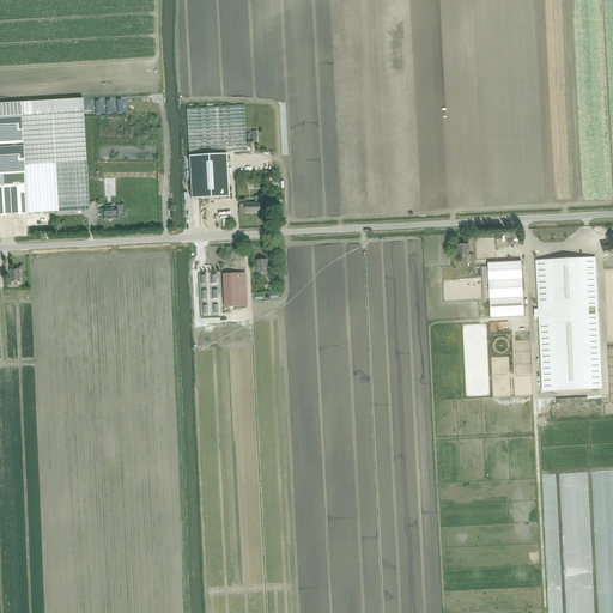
[(84,97),(0,102),(0,147),(0,149),(0,147),(0,144),(23,144),(24,147),(24,167),(55,165),(55,163),(87,162),(84,97)]
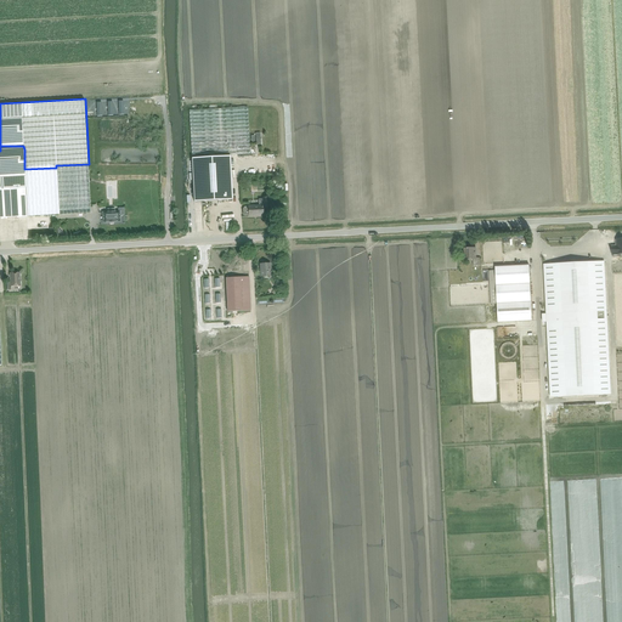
[(190,111),(192,157),(250,154),(248,107),(190,111)]
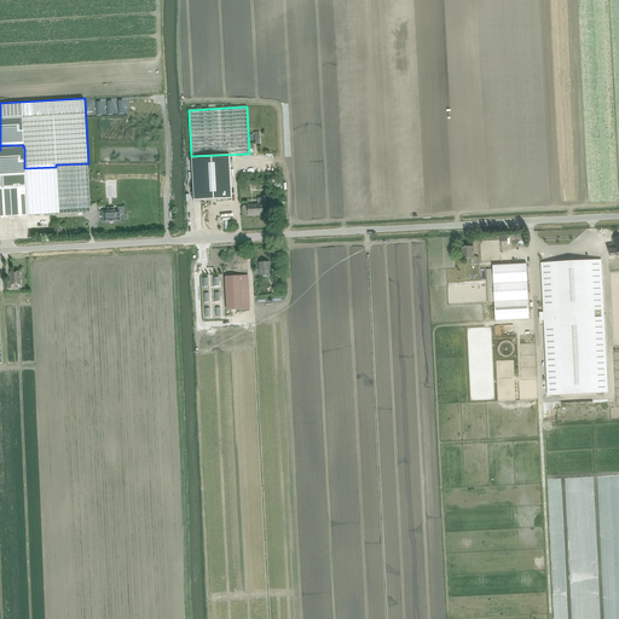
[(0,149),(0,217),(27,215),(24,168),(24,149),(0,150),(0,149)]
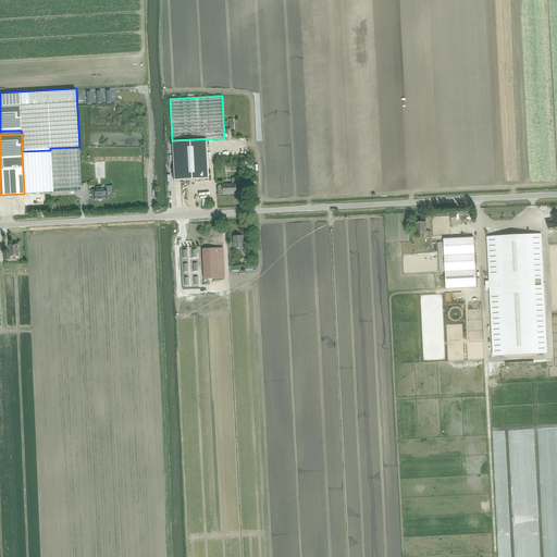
[(206,139),(172,141),(174,181),(208,178),(206,139)]
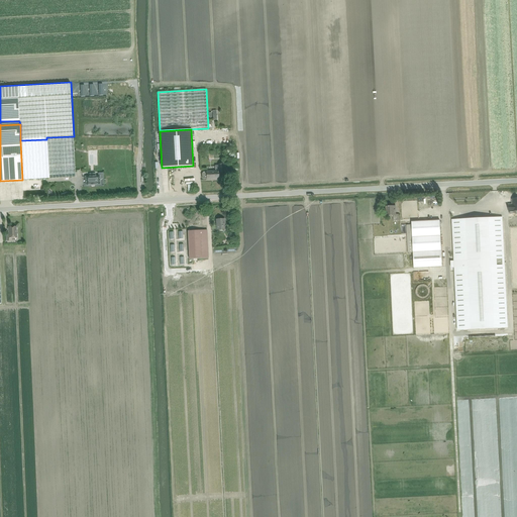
[(46,139),(20,140),(22,180),(76,177),(74,136),(46,137),(46,139)]
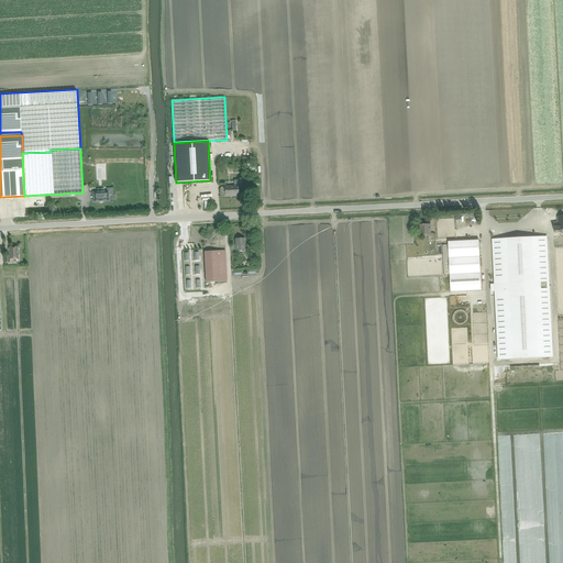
[(221,188),(220,189),(220,194),(222,195),(225,195),(225,196),(238,195),(238,187),(239,187),(239,188),(244,187),(243,179),(239,179),(239,180),(234,180),(234,186),(224,187),(221,188)]
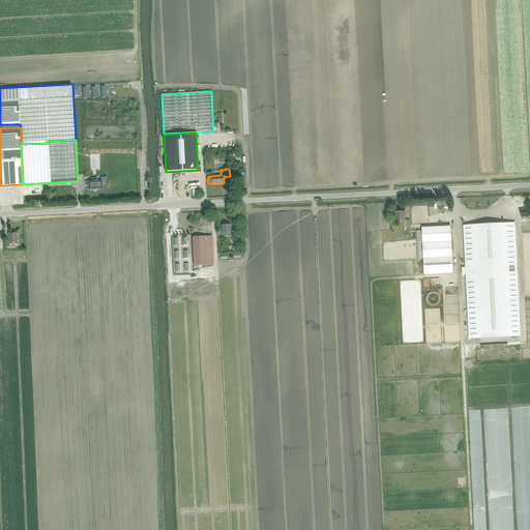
[(100,180),(87,181),(88,189),(102,189),(102,183),(106,183),(106,177),(100,178),(100,180)]
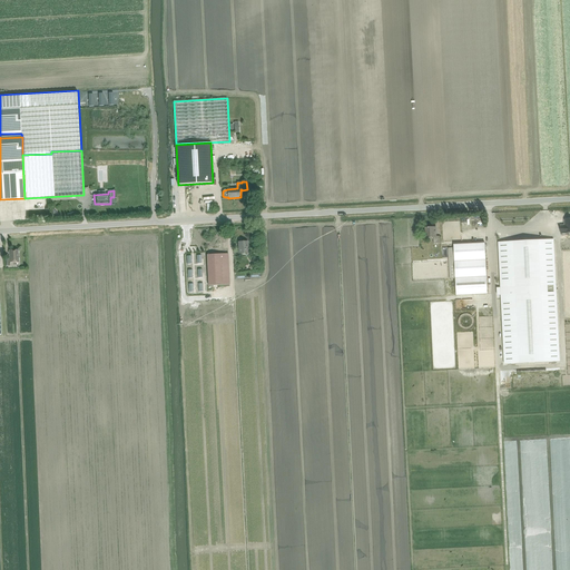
[(563,223),(558,223),(558,234),(568,233),(568,229),(569,228),(569,214),(562,214),(563,223)]
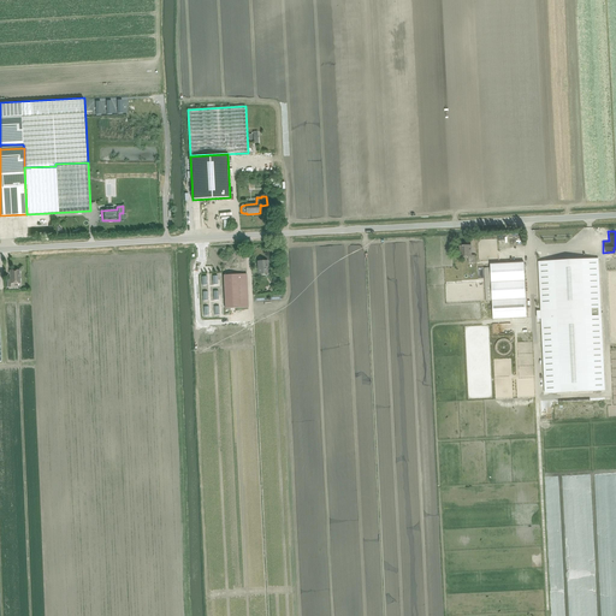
[(468,264),(475,262),(475,255),(472,255),(471,246),(465,246),(460,246),(460,258),(468,256),(468,264)]
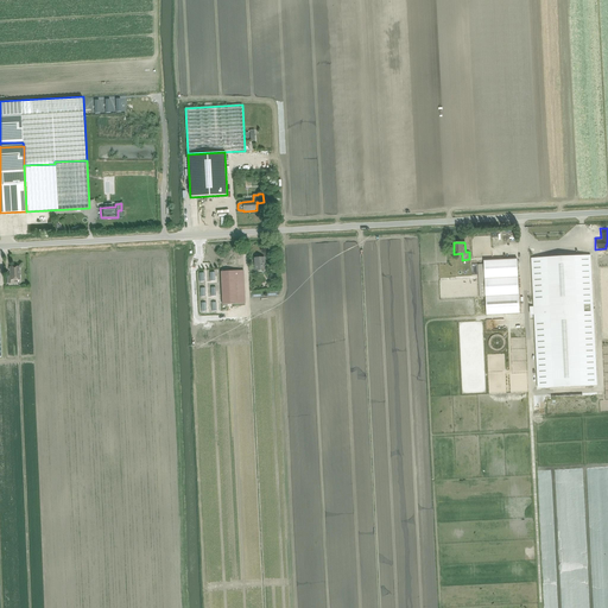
[(590,255),(531,258),(533,306),(530,308),(530,315),(534,315),(538,388),(597,385),(590,255)]
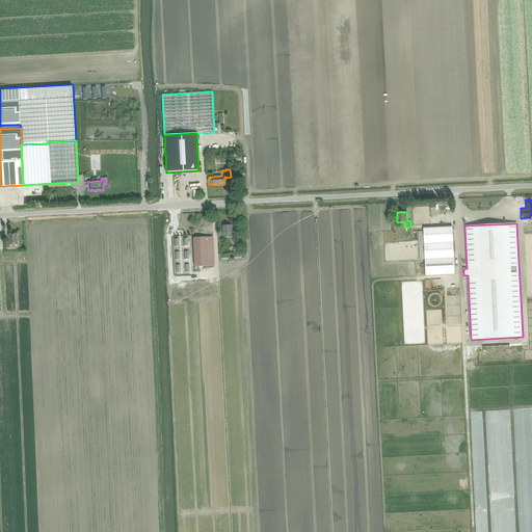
[(223,237),(232,236),(231,225),(222,225),(223,237)]
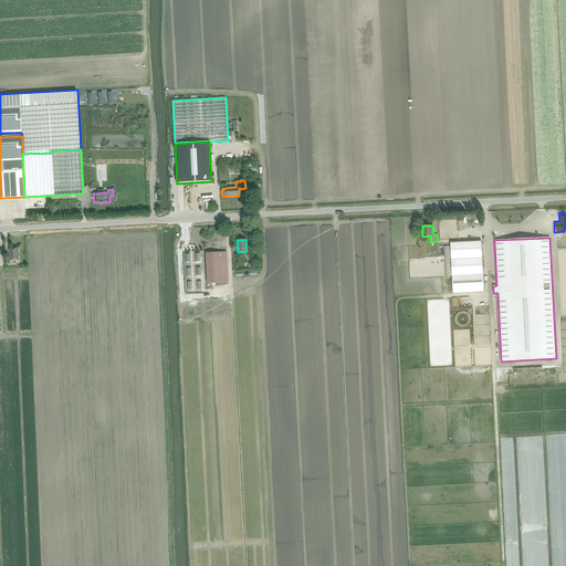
[(444,247),(447,276),(452,276),(453,293),(484,291),(481,241),(450,243),(451,247),(444,247)]
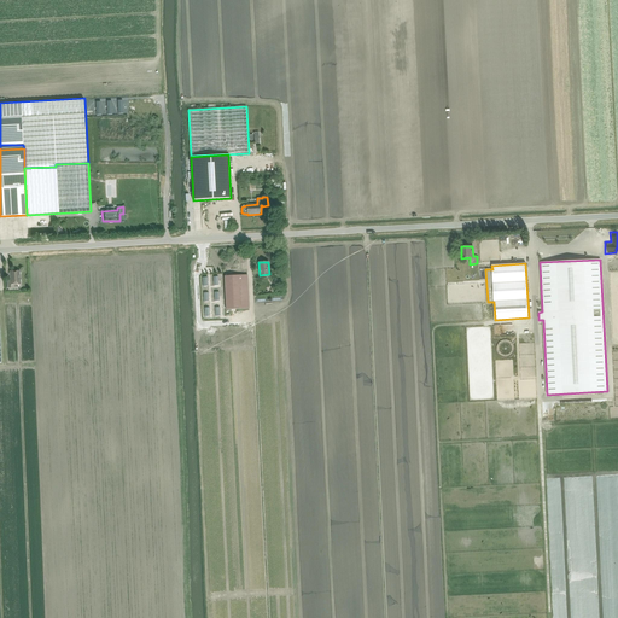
[(448,304),(488,302),(485,269),(447,272),(448,304)]
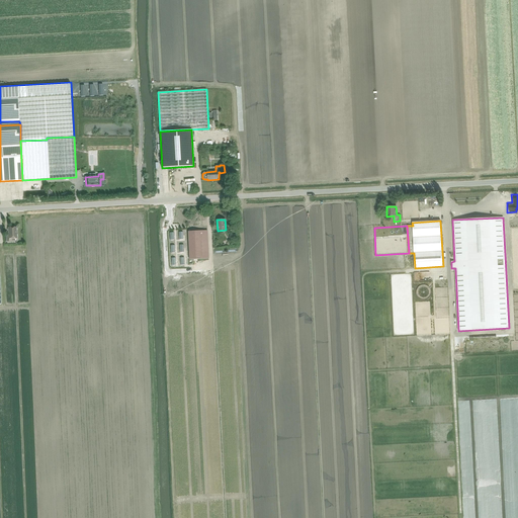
[(5,236),(6,242),(9,242),(9,238),(17,238),(16,227),(8,228),(8,236),(5,236)]
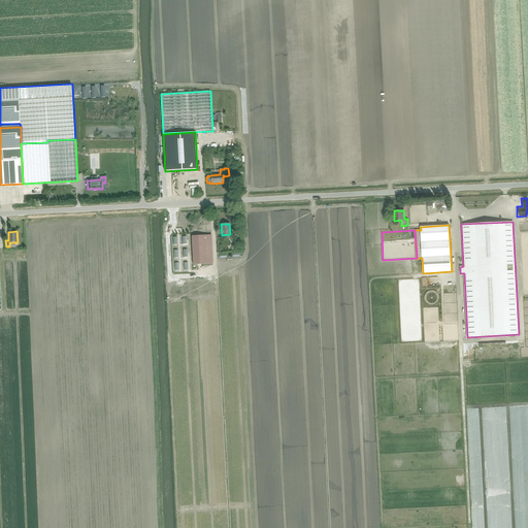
[(193,265),(212,264),(211,235),(192,236),(193,265)]
